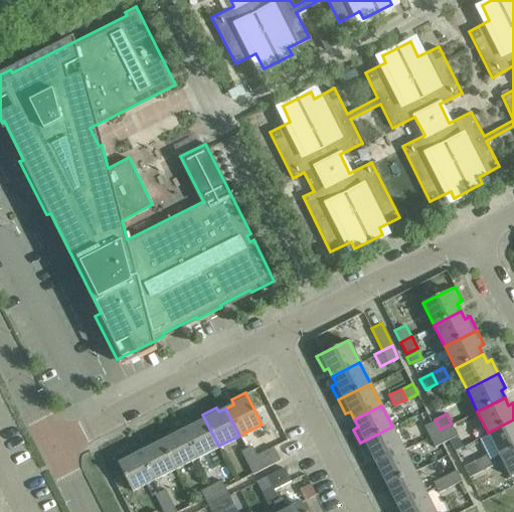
[(190,425),(183,430),(196,457),(218,446),(202,414),(188,421),(190,425)]
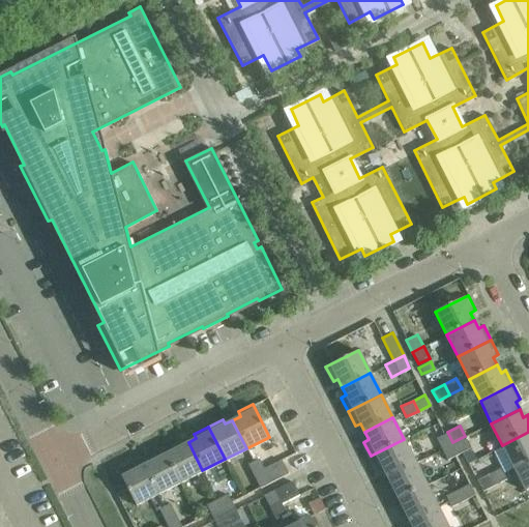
[(436,438),(441,448),(452,442),(447,432),(436,438)]
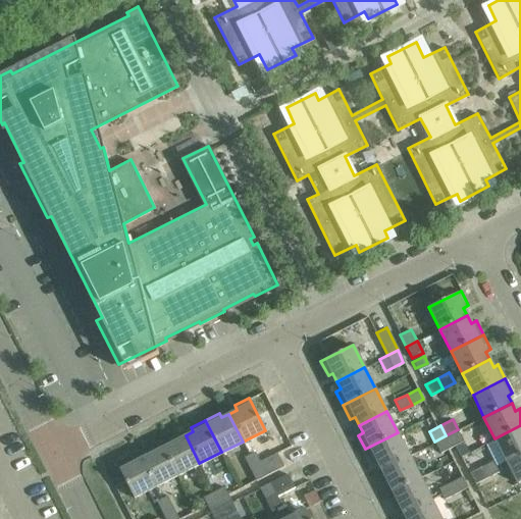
[(520,425),(495,438),(506,461),(520,453),(520,425)]
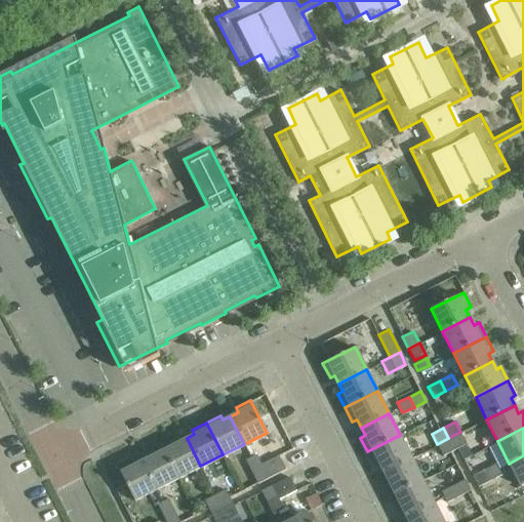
[(454,448),(466,443),(460,432),(448,438),(454,448)]
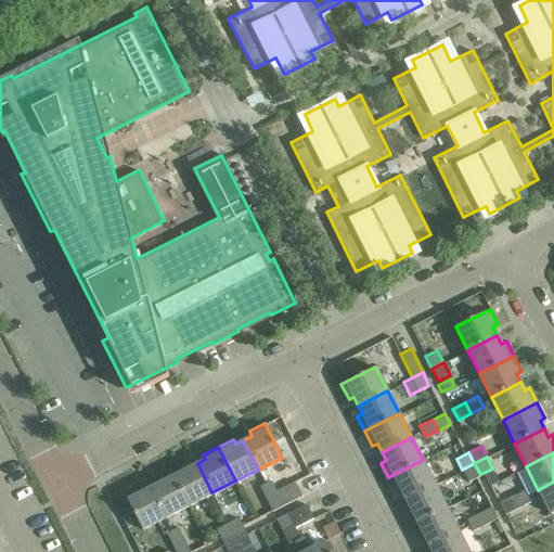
[(401,490),(404,499),(435,484),(423,460),(388,477),(396,492),(401,490)]
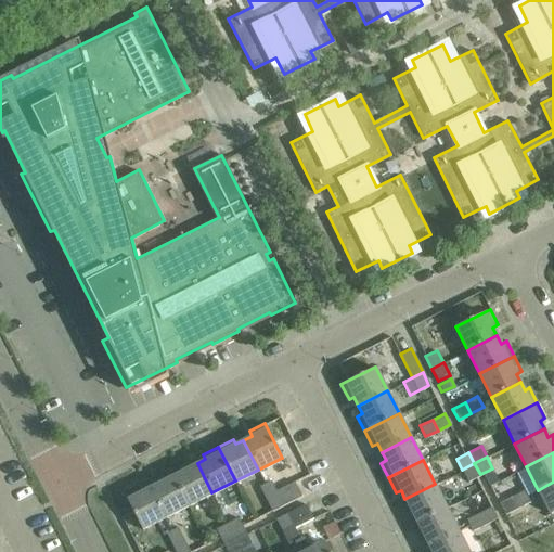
[(187,462),(171,470),(189,504),(211,492),(197,463),(189,467),(187,462)]
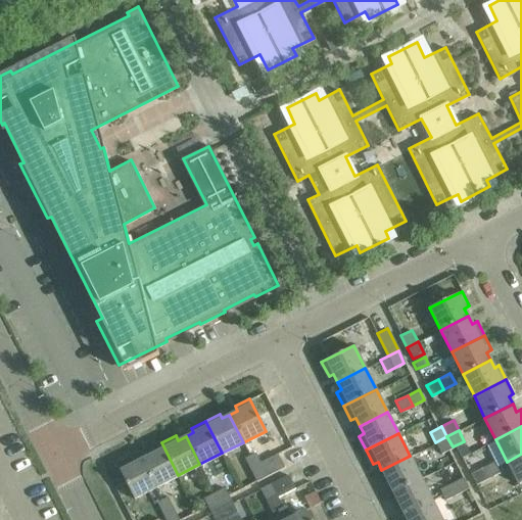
[(435,442),(440,453),(453,446),(446,436),(435,442)]
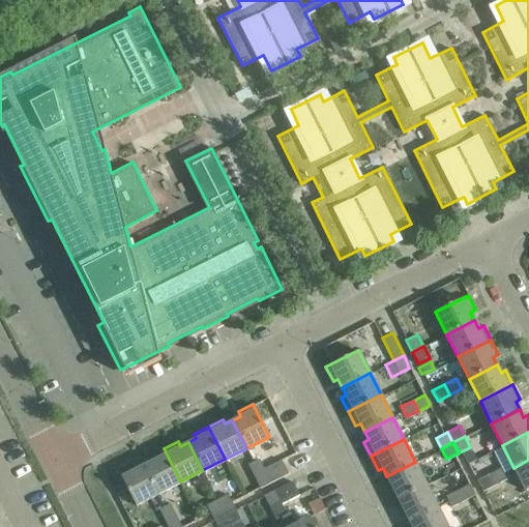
[(151,461),(144,465),(157,493),(180,481),(164,448),(149,456),(151,461)]
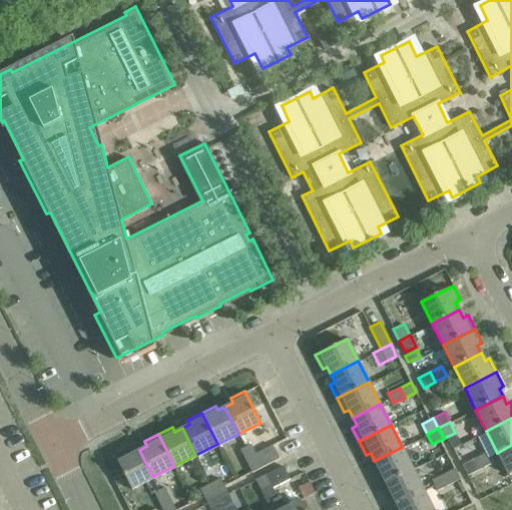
[(239,448),(250,471),(278,457),(272,444),(254,453),(249,443),(239,448)]
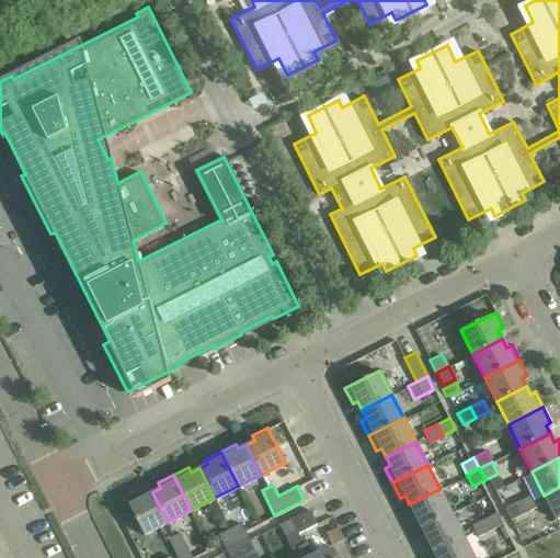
[(559,487),(544,496),(556,520),(559,516),(559,487)]
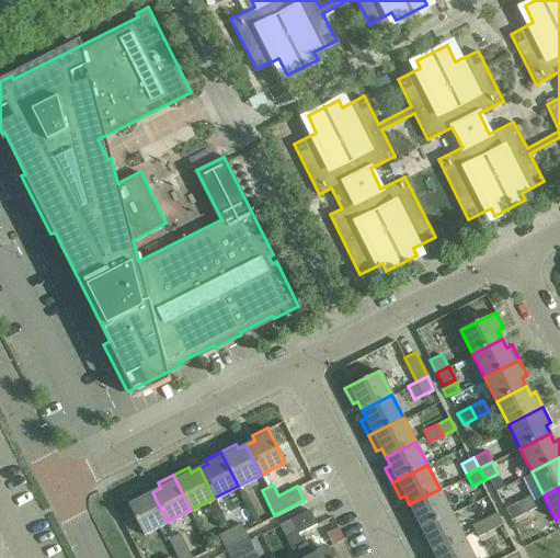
[(409,515),(416,530),(450,512),(440,489),(409,504),(413,512),(409,515)]
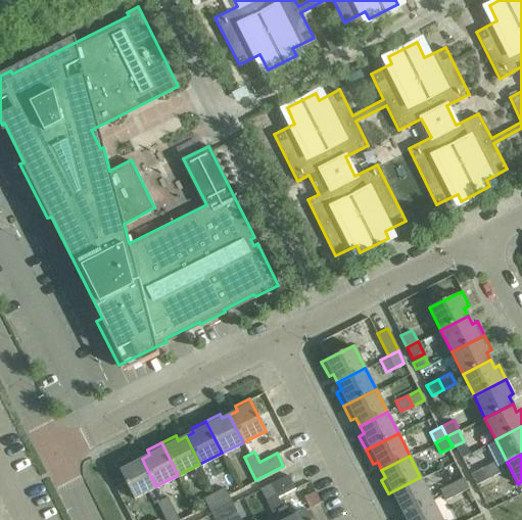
[(155,486),(142,459),(134,463),(132,458),(116,465),(134,498),(155,486)]
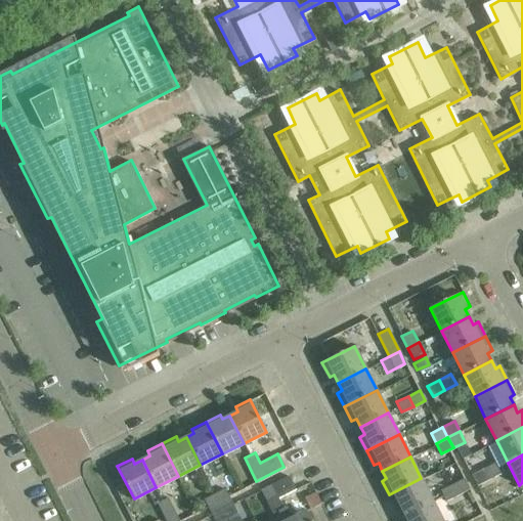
[(482,468),(488,479),(499,473),(497,468),(502,466),(498,460),(482,468)]
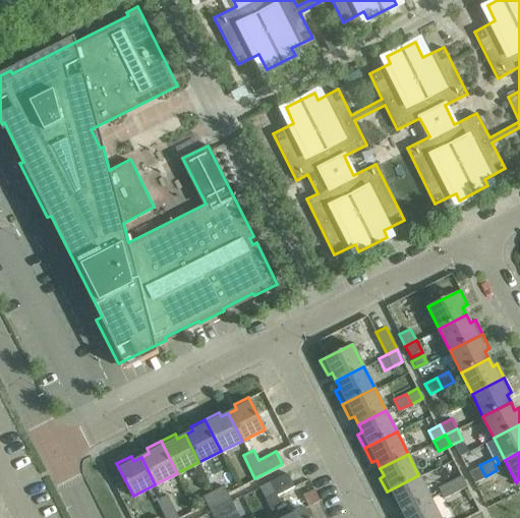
[(485,476),(479,465),(468,471),(473,481),(485,476)]
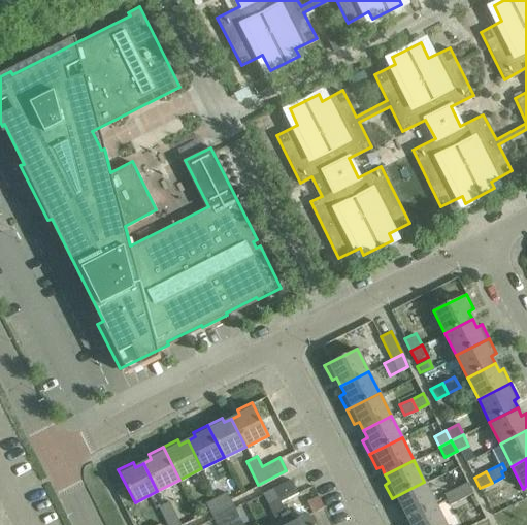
[(280,514),(285,524),(314,524),(308,515),(294,522),(288,509),(285,511),(280,501),(297,492),(291,479),(273,487),(278,499),(268,504),(274,517),(280,514)]
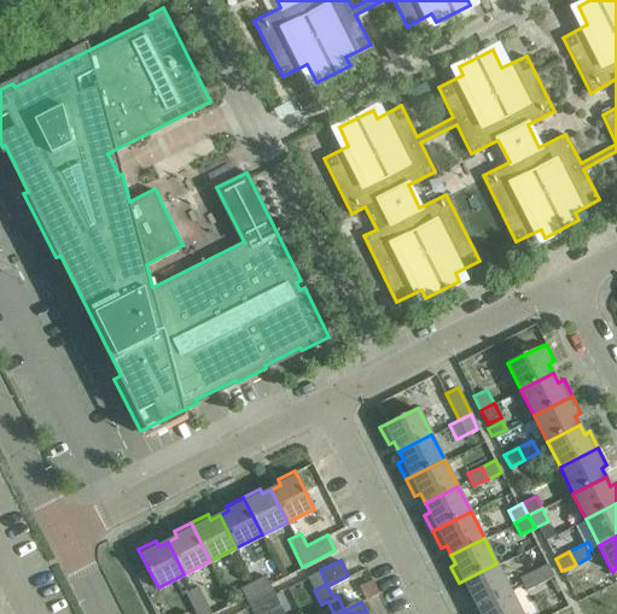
[(472,597),(477,607),(510,590),(496,563),(459,583),(467,600),(472,597)]
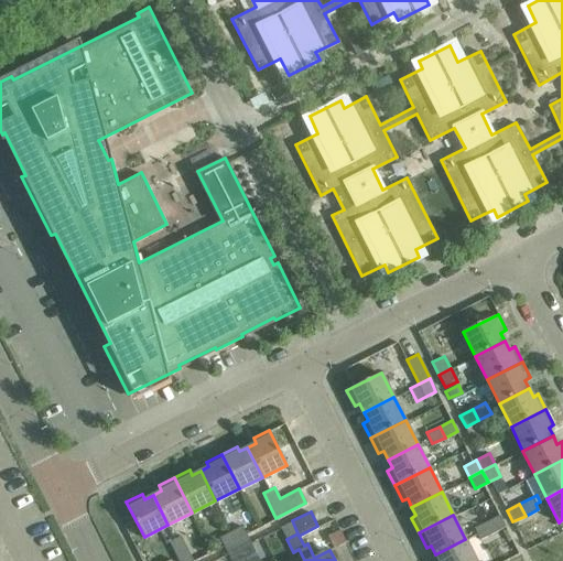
[(499,515),(486,520),(493,532),(505,526),(499,515)]
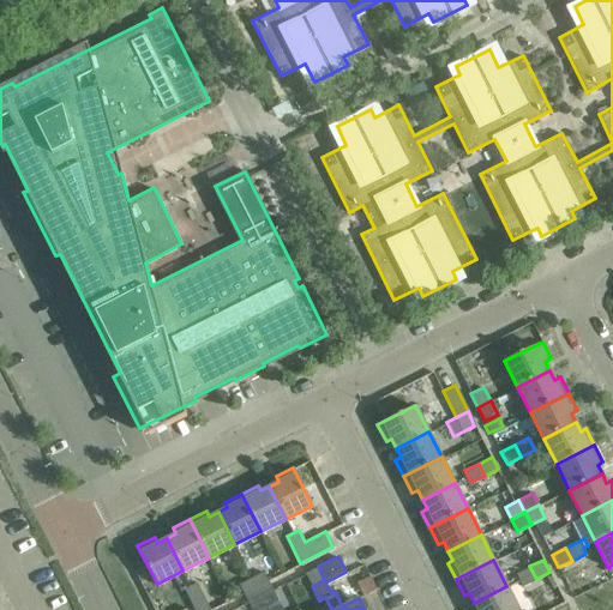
[(305,573),(312,586),(324,580),(318,566),(305,573)]
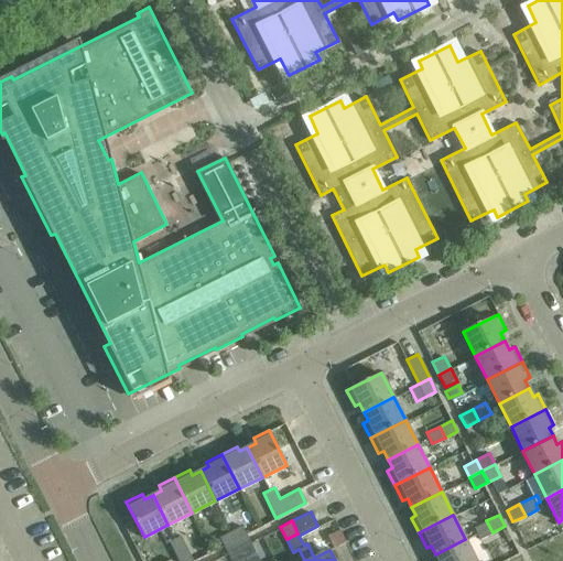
[(493,532),(486,520),(474,527),(479,539),(493,532)]
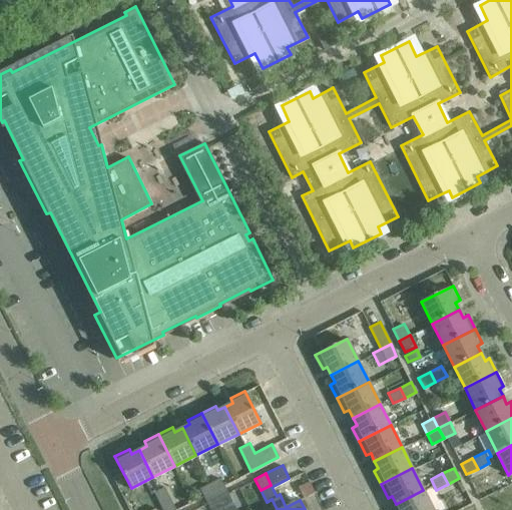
[(198,488),(204,499),(215,494),(225,489),(219,477),(198,488)]
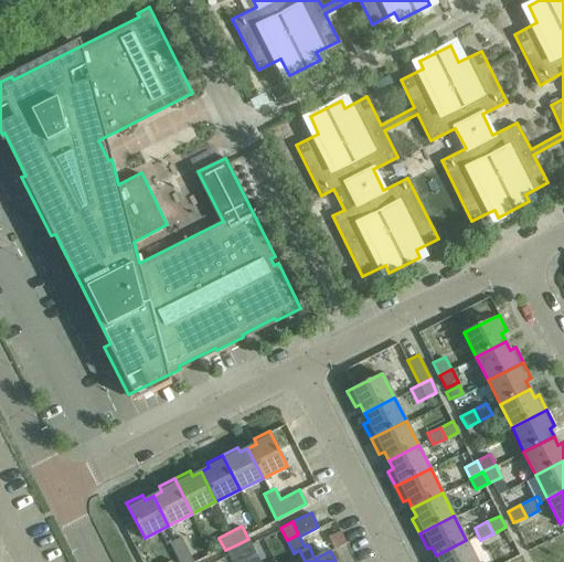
[(169,542),(176,554),(187,549),(181,536),(169,542)]
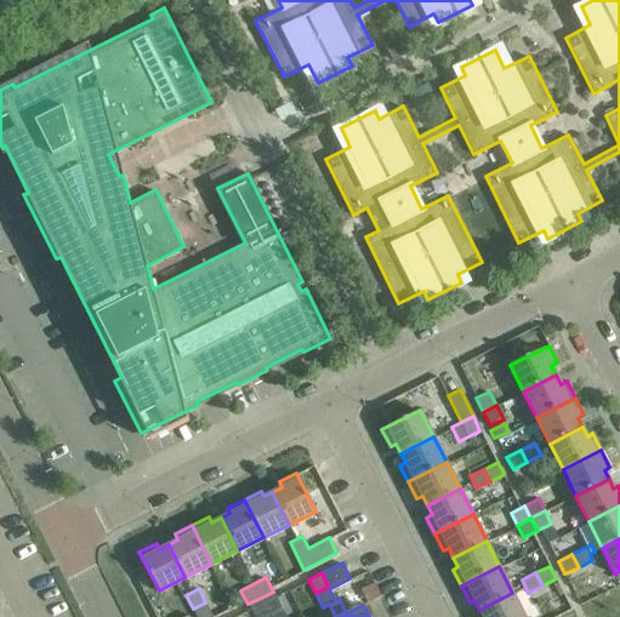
[(280,605),(273,592),(261,598),(267,611),(268,611),(280,605)]
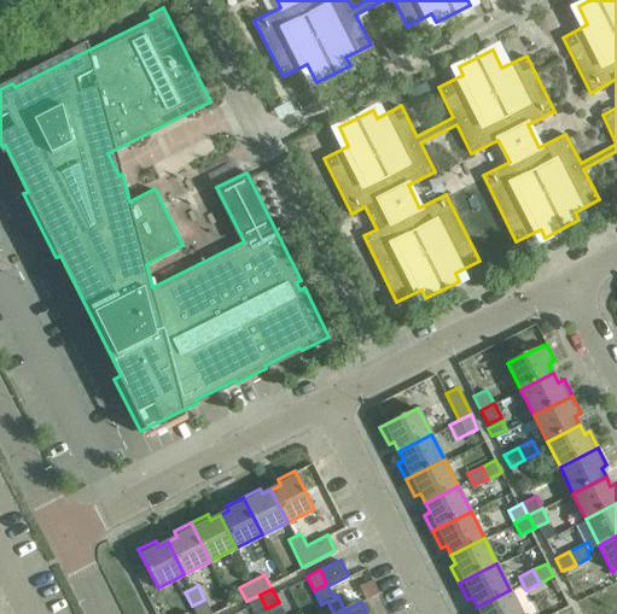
[(522,613),(510,590),(477,607),(481,613),(522,613)]
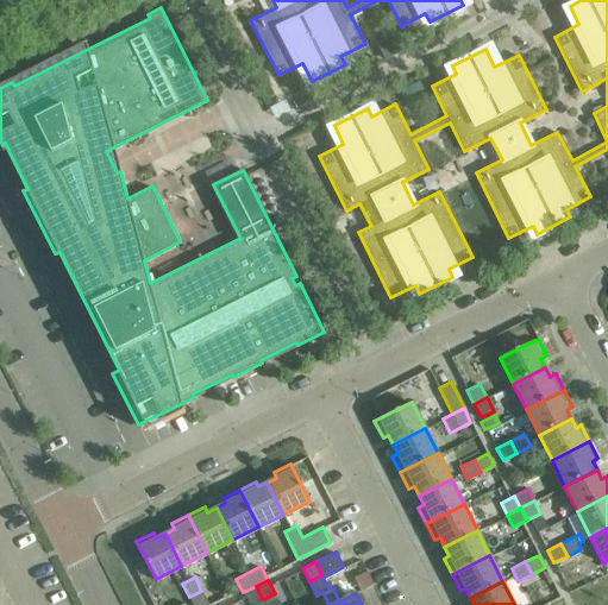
[(256,586),(243,592),(249,604),(264,604),(263,599),(262,599),(256,586)]
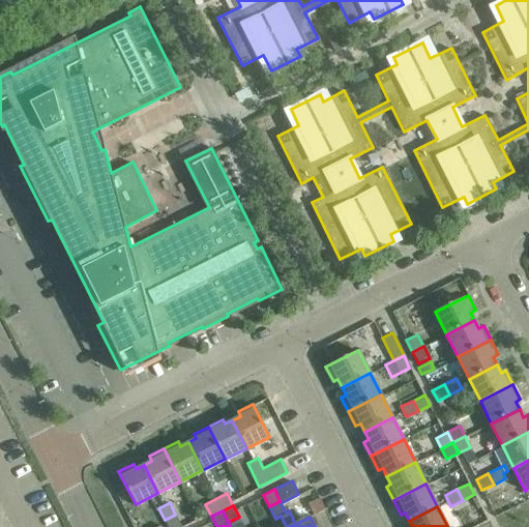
[(175,515),(165,520),(168,526),(179,526),(181,526),(175,515)]
